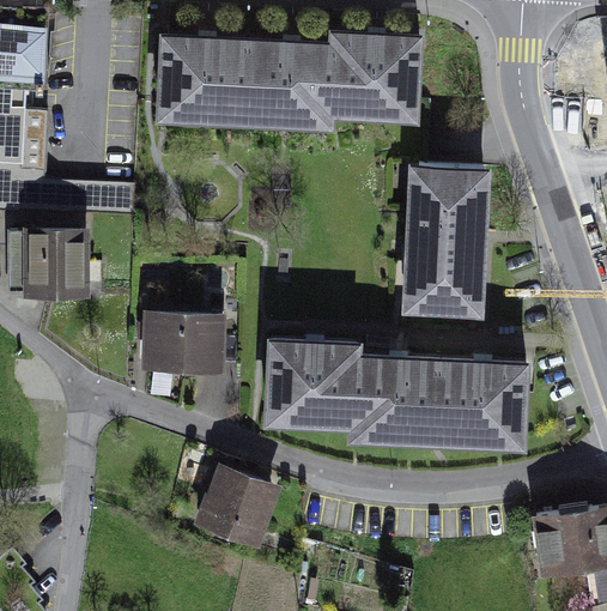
[(40,5),(0,2),(0,211),(125,215),(126,181),(41,179),(43,113),(22,113),(22,84),(37,85),(40,5)]
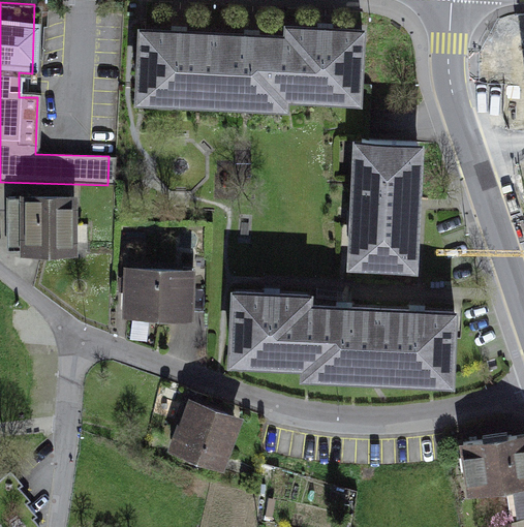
[(139,30),(134,102),(279,112),(280,96),(357,101),(362,34),(288,29),(288,39),(139,30)]
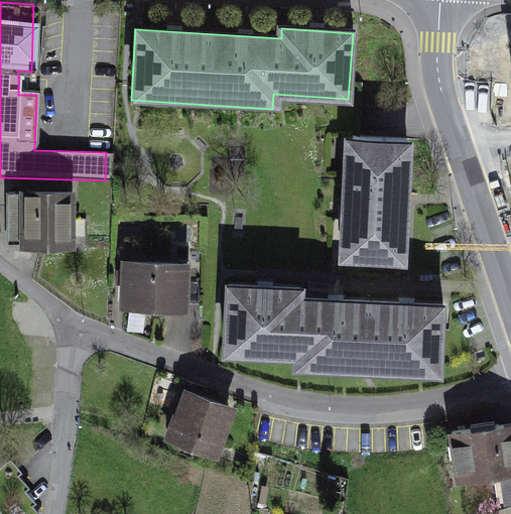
[(341,259),(404,263),(411,142),(348,139),(341,259)]
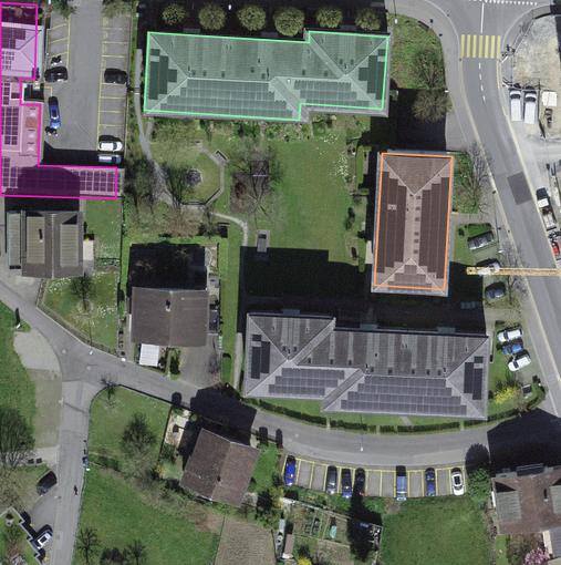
[(19,216),(19,271),(79,271),(79,216),(19,216)]
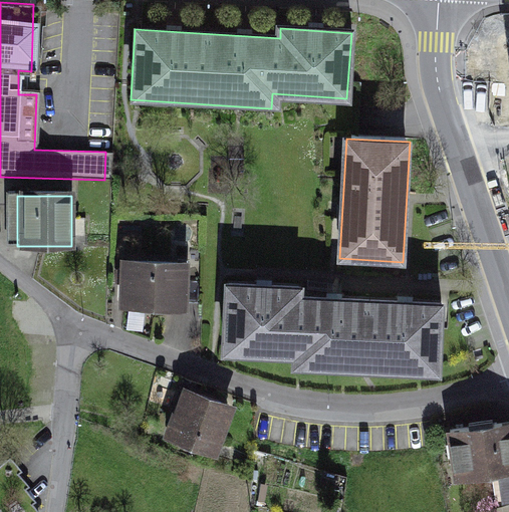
[(196,265),(138,264),(138,309),(195,310),(196,265)]
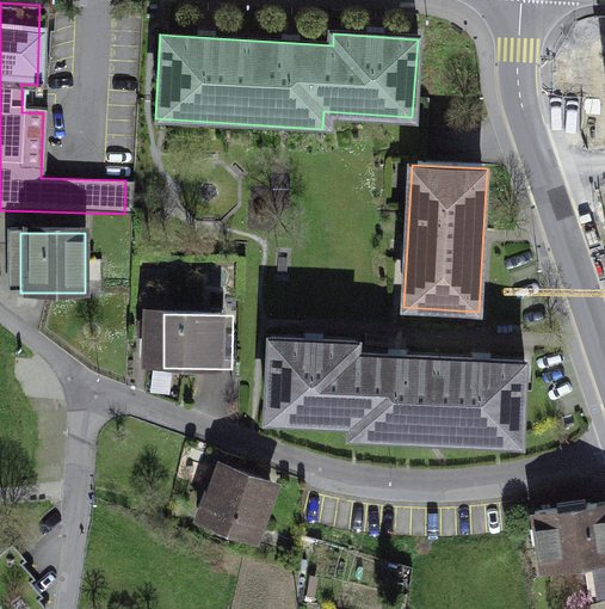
[(353,338),(264,336),(261,419),(346,422),(346,436),(518,441),(520,360),(353,355),(353,338)]
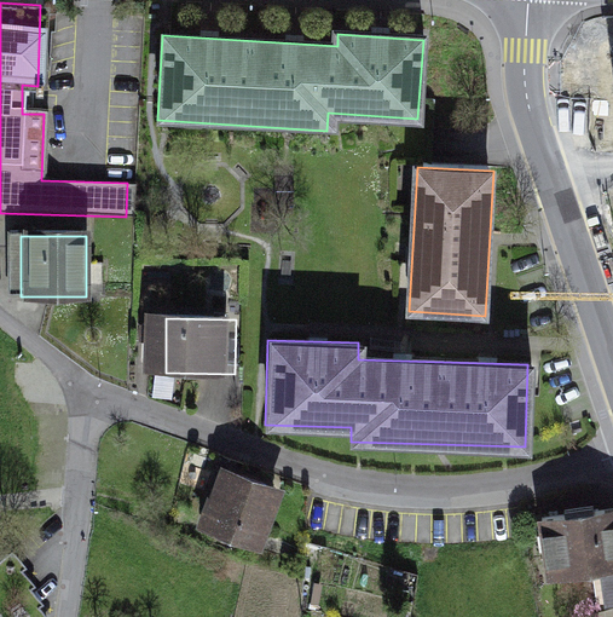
[(229,472),(209,529),(269,549),(289,492),(229,472)]
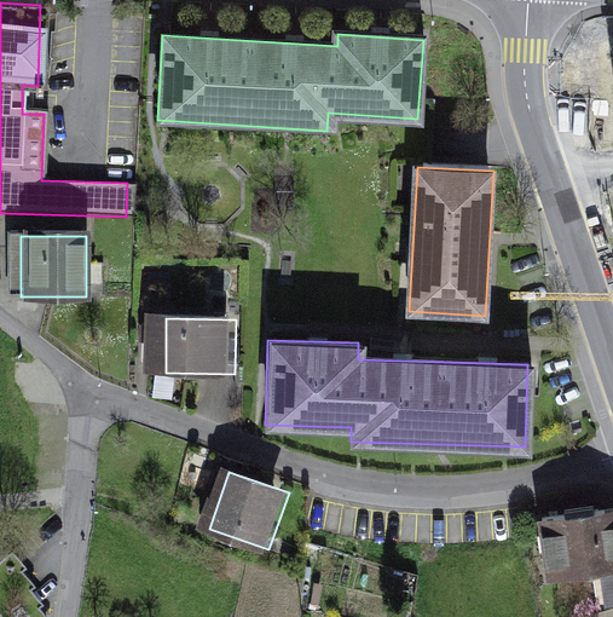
[(612,514),(538,522),(544,580),(612,571),(612,514)]
